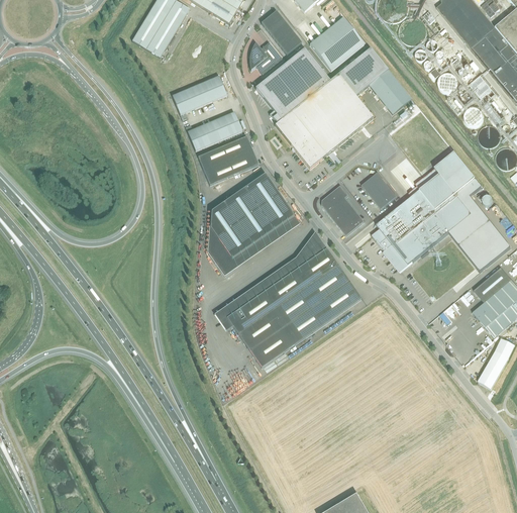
[(156,0),(132,39),(160,56),(190,7),(177,0),(156,0)]
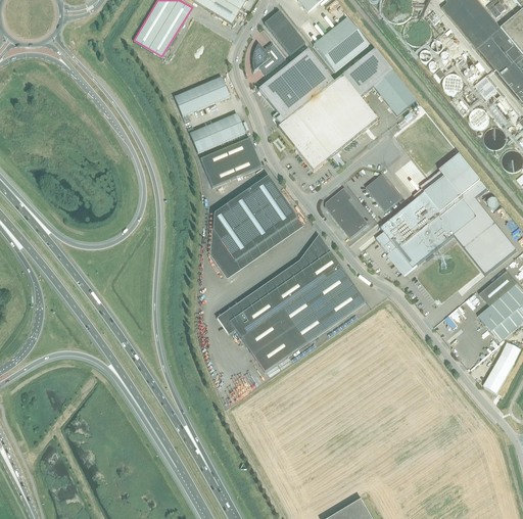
[(195,0),(232,22),(245,0),(195,0)]
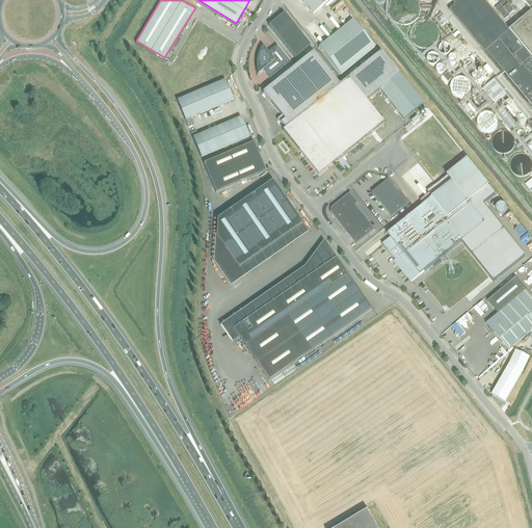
[(304,0),(313,10),(325,0),(304,0)]
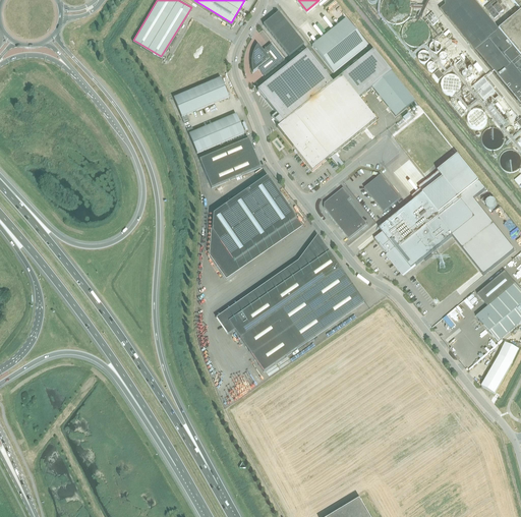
[(441,7),(474,48),(499,26),(476,0),(446,0),(445,3),(441,7)]
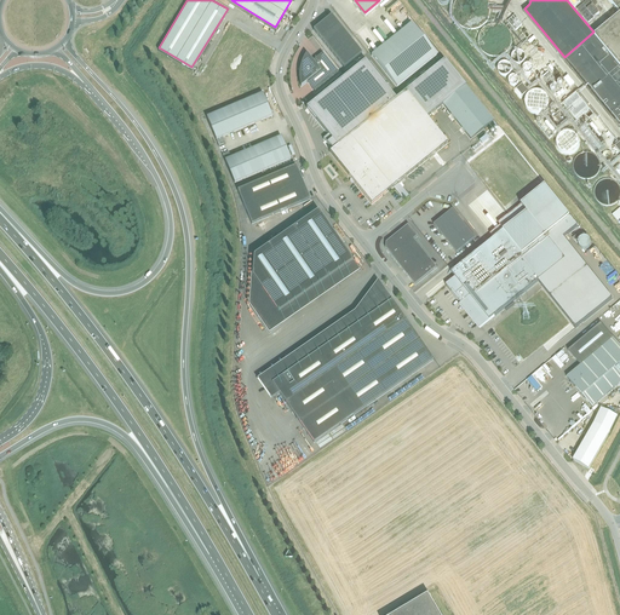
[(581,0),(577,5),(589,18),(600,10),(591,0),(581,0)]
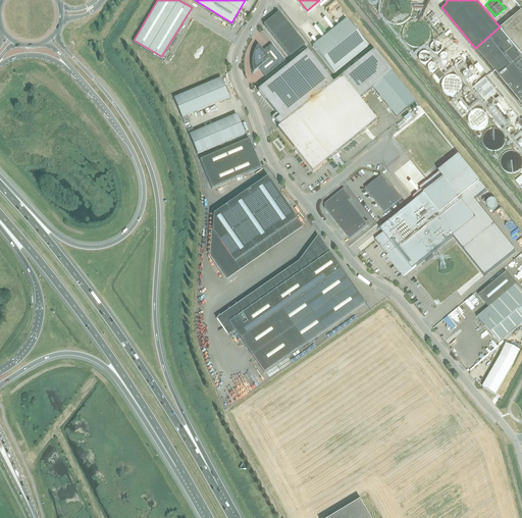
[(516,0),(521,6),(521,8),(500,27),(521,53),(521,0),(516,0)]
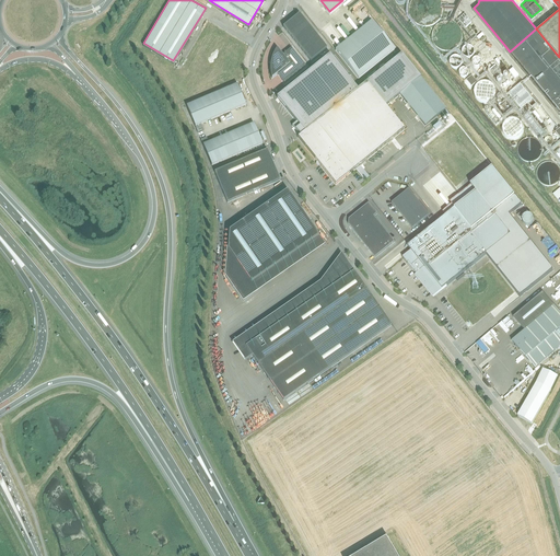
[(327,44),(300,10),(283,23),(311,57),(327,44)]
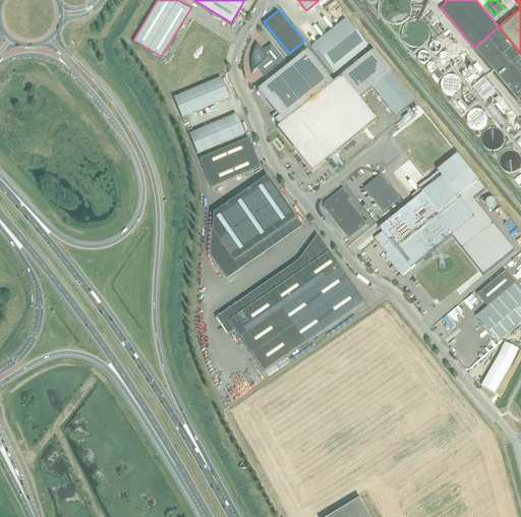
[(432,9),(426,14),(430,19),(432,21),(439,17),(432,9)]
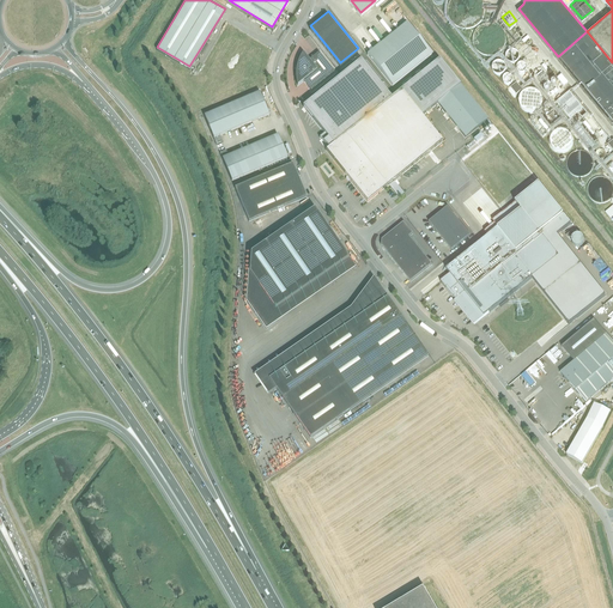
[(376,43),(370,48),(366,50),(393,81),(431,50),(426,43),(406,19),(378,42),(376,43)]
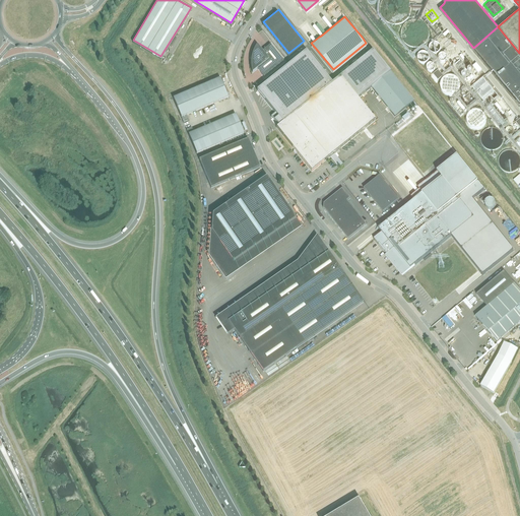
[(260,26),(259,28),(257,26),(251,33),(262,42),(269,34),(260,26)]
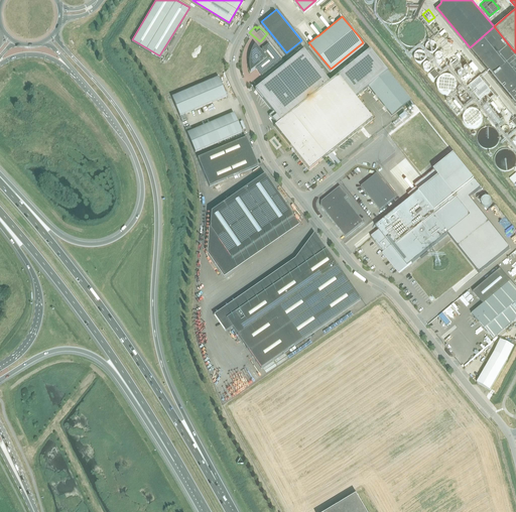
[(515,52),(494,26),(470,47),(512,98),(515,103),(515,52)]
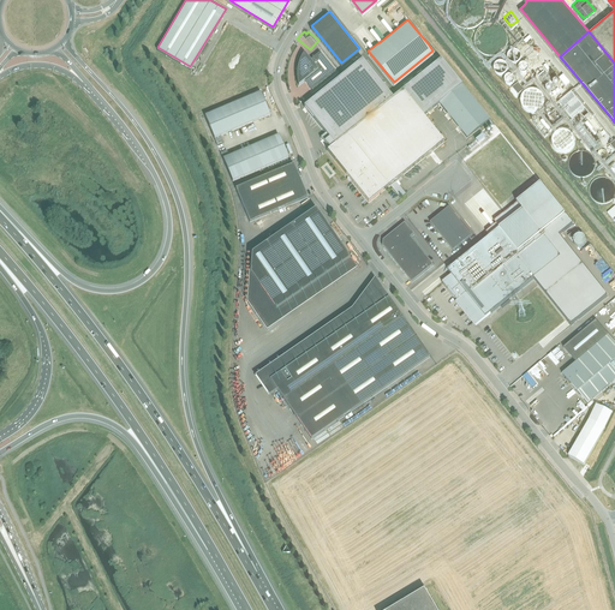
[(298,66),(298,70),(298,75),(299,81),(298,81),(298,82),(304,77),(312,87),(335,67),(320,48),(310,57),(304,48),(304,49),(302,54),(299,59),(299,61),(298,61),(297,66),(298,66)]
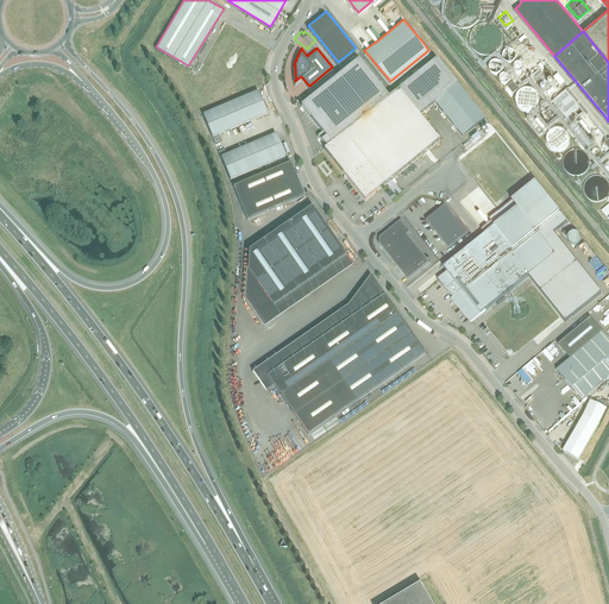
[(358,55),(301,101),(322,129),(318,132),(326,143),(324,145),(365,196),(439,137),(419,111),(434,99),(435,99),(457,81),(452,75),(437,55),(389,93),(358,55)]
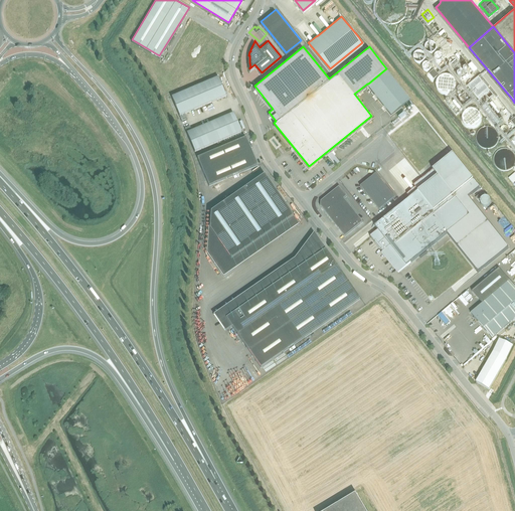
[(434,66),(430,69),(434,75),(439,72),(434,66)]
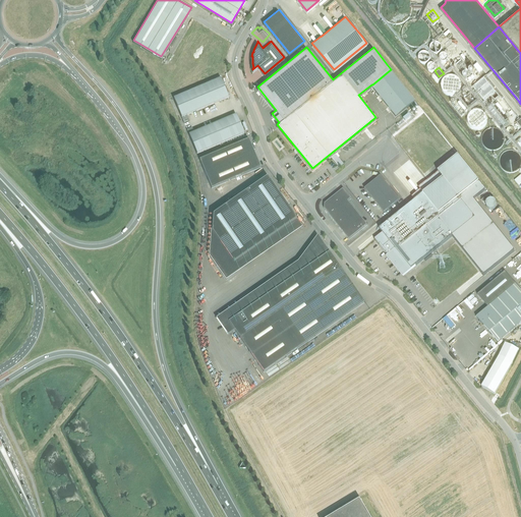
[(391,69),(372,84),(396,113),(414,98),(391,69)]
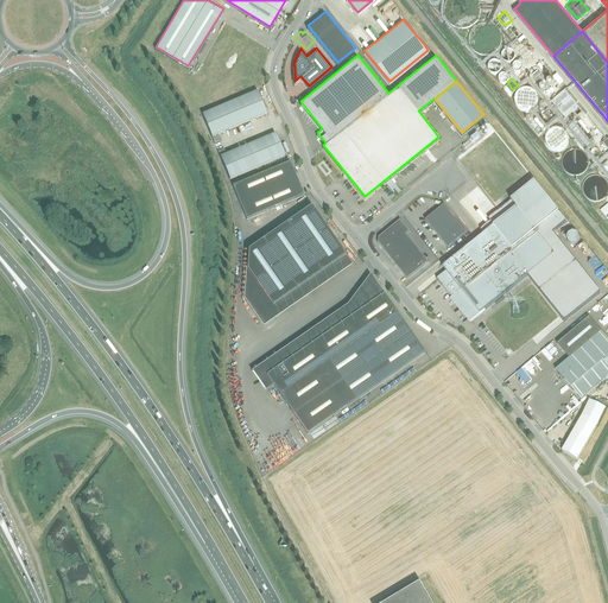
[(577,113),(583,108),(586,113),(588,110),(586,107),(568,84),(552,97),(565,114),(574,108),(577,113)]
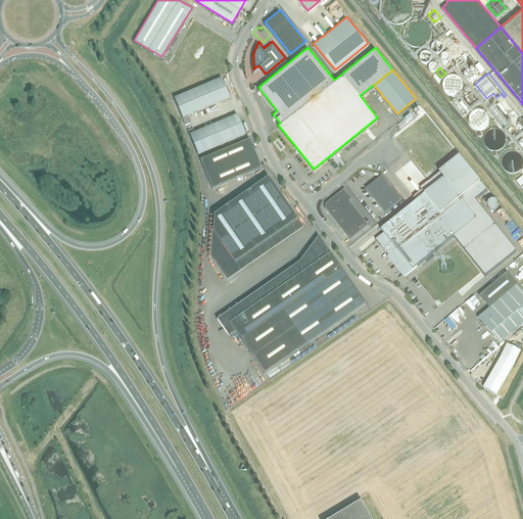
[(462,85),(462,83),(462,81),(462,79),(461,78),(460,77),(458,75),(457,75),(455,74),(454,74),(452,74),(449,74),(447,75),(446,76),(445,78),(444,79),(443,81),(443,83),(443,84),(444,86),(444,87),(445,89),(447,90),(448,91),(450,91),(452,92),(454,92),(456,91),(458,91),(459,90),(460,88),(461,86),(462,85)]
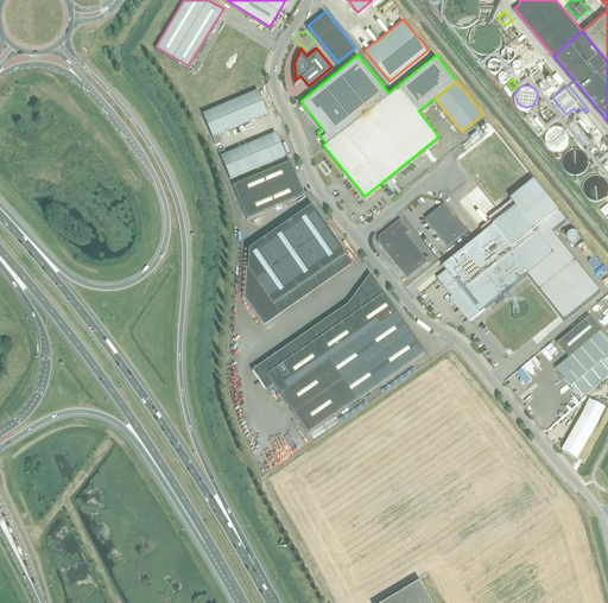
[(219,131),(240,121),(267,110),(258,88),(230,100),(202,110),(214,138),(220,135),(219,131)]
